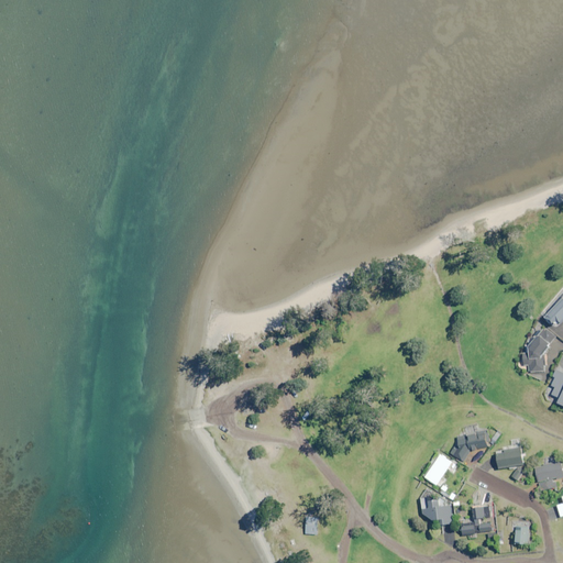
[(562,301),(548,319),(559,328),(562,322),(562,301)]
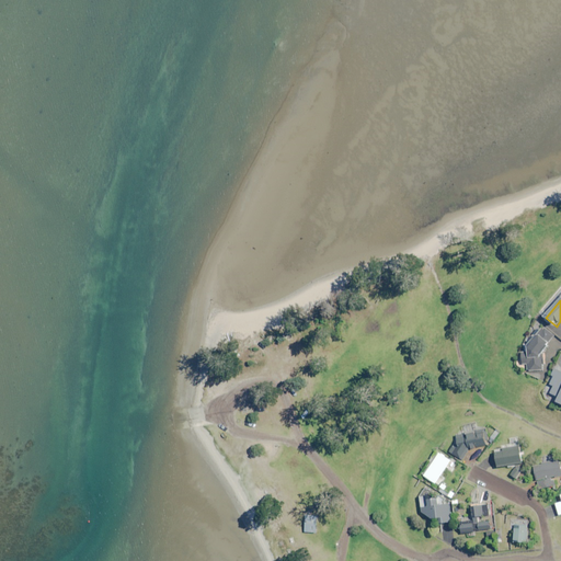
[(528,370),(545,370),(545,364),(545,358),(545,357),(542,355),(549,346),(548,345),(556,336),(542,327),(531,342),(529,345),(529,353),(523,353),(523,364),(528,364),(528,370)]
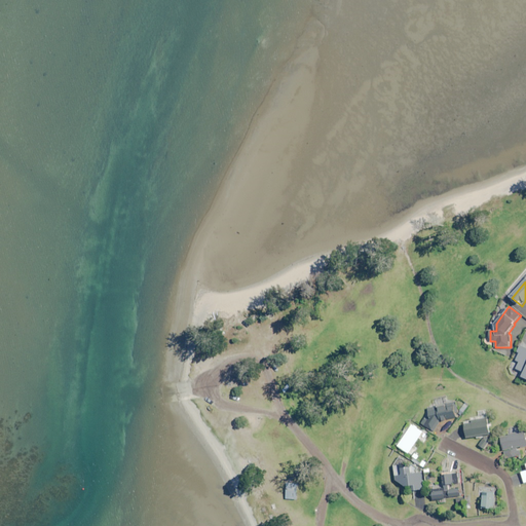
[(525,348),(522,347),(516,360),(520,363),(517,369),(525,373),(523,376),(525,378),(525,348)]
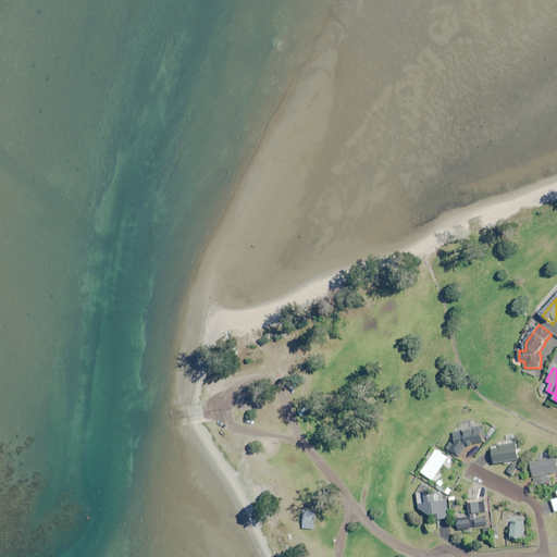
[(486,435),(483,425),(474,428),(472,421),(461,424),(463,431),(454,434),(454,440),(447,448),(458,457),(468,446),(484,442),(483,436),(486,435)]
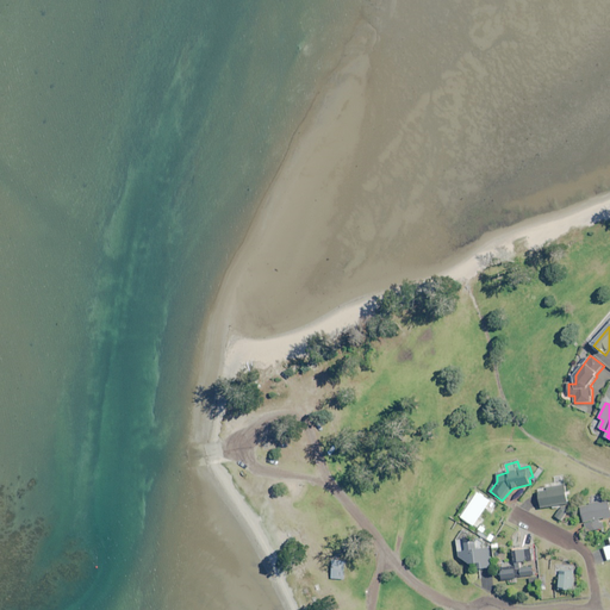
[(542,509),(568,504),(565,477),(556,479),(558,486),(548,489),(548,491),(540,492),(542,509)]
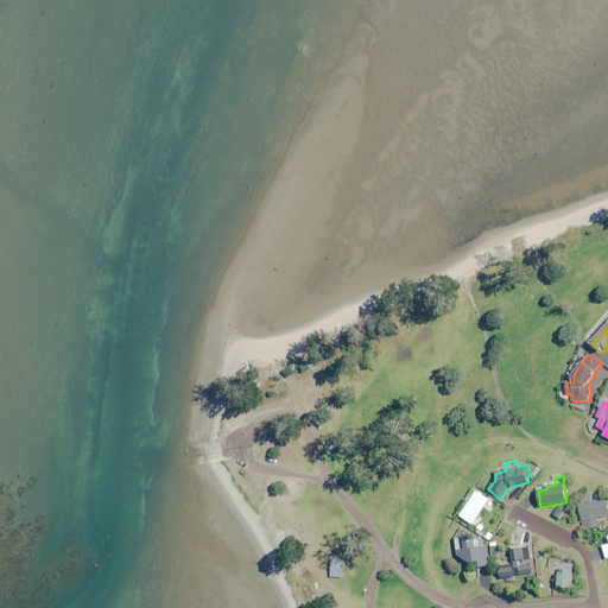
[(460,515),(483,531),(487,526),(476,520),(489,499),(483,495),(485,494),(477,489),(460,515)]
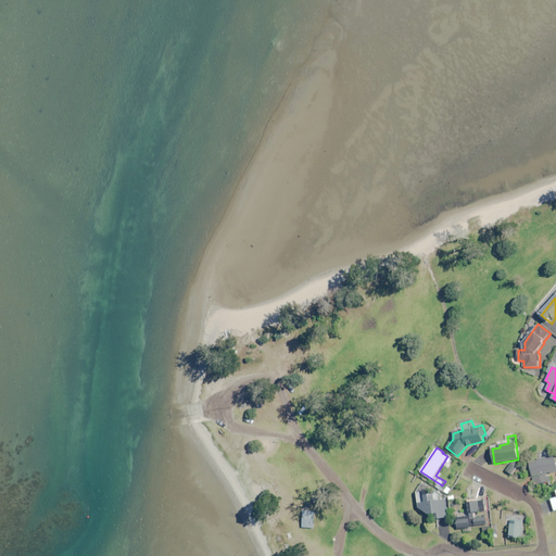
[(555,472),(555,460),(554,450),(539,453),(529,454),(534,482),(547,480),(546,475),(555,472)]
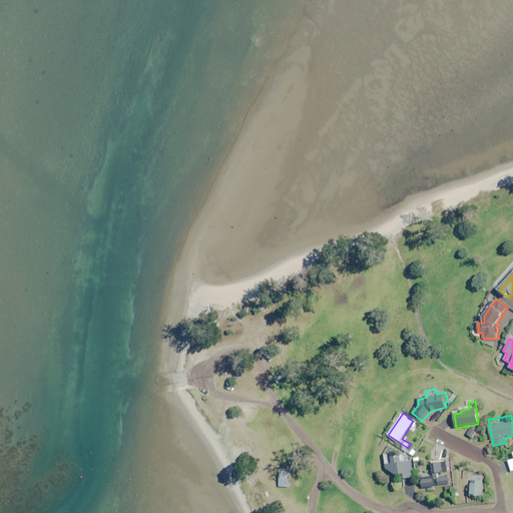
[(392,456),(392,454),(386,455),(389,470),(396,474),(404,473),(405,479),(414,477),(412,461),(408,461),(407,456),(404,456),(401,457),(401,455),(392,456)]
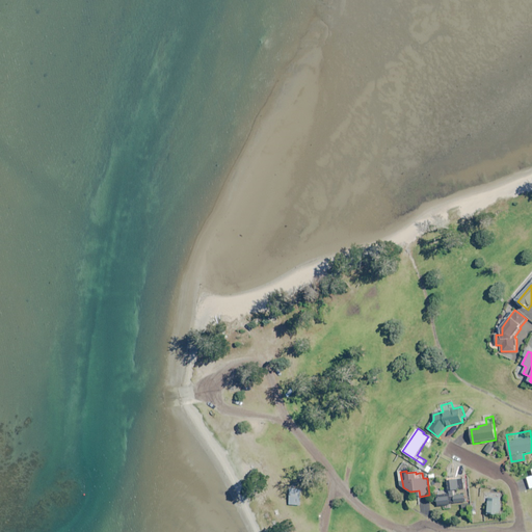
[(436,496),(436,506),(452,505),(452,504),(466,502),(464,495),(454,496),(454,490),(463,489),(462,479),(448,480),(450,495),(436,496)]
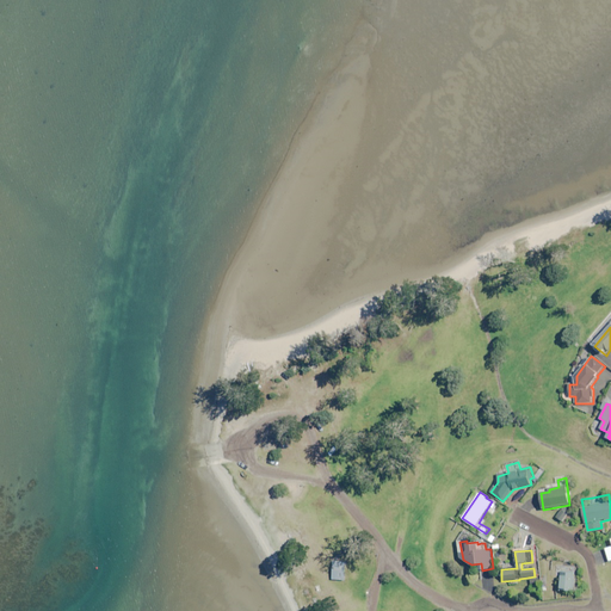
[(346,562),(334,562),(333,580),(345,580),(346,562)]
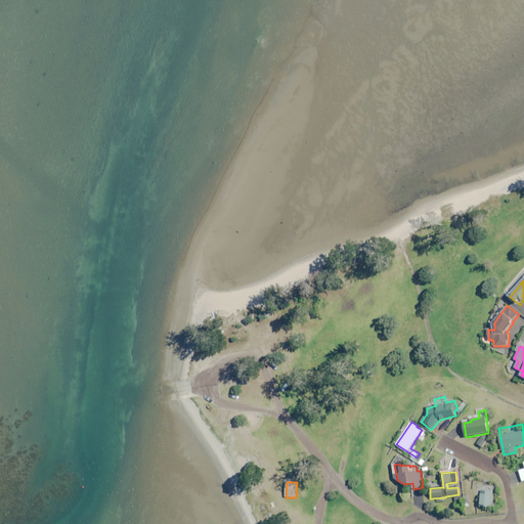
[(492,507),(493,493),(482,492),(481,506),(492,507)]
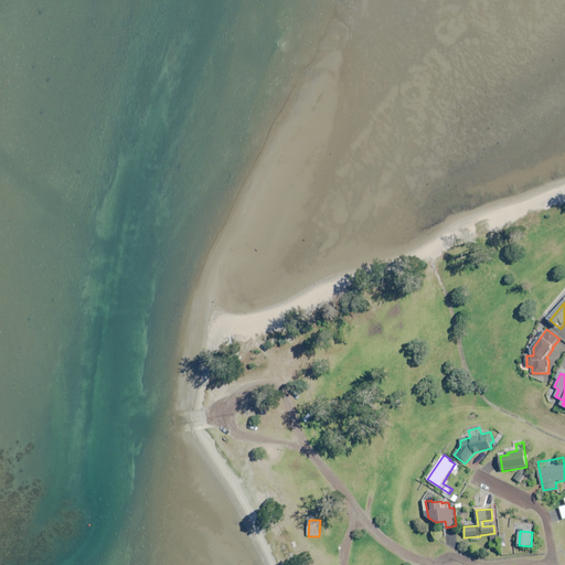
All buildings are outlined.
